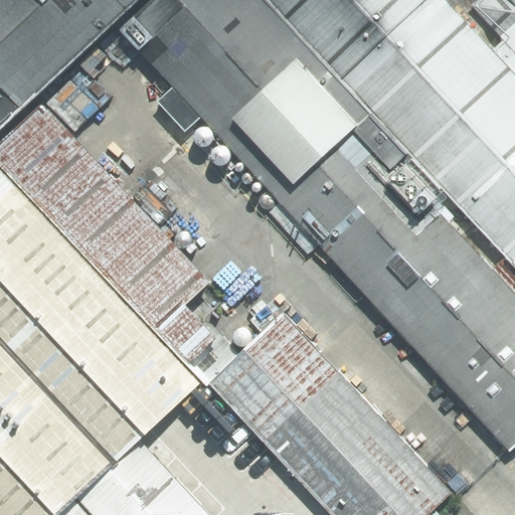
[(0,0),(0,132),(109,30),(142,0),(0,0)]
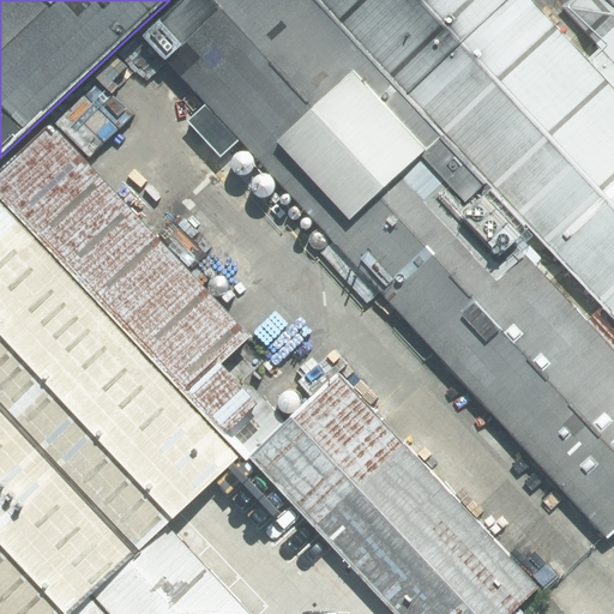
[(434,158),(431,161),(281,0),(187,0),(126,56),(155,89),(158,85),(597,563),(613,547),(613,381),(578,344),(512,272),(527,258),(434,158)]
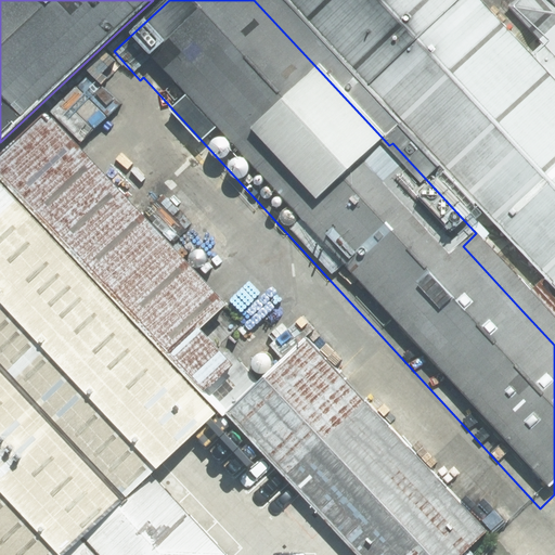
[(495,31),(466,0),(259,0),(399,150),(402,146),(546,302),(532,314),(554,338),(554,71),(514,27),(510,18),(495,31)]
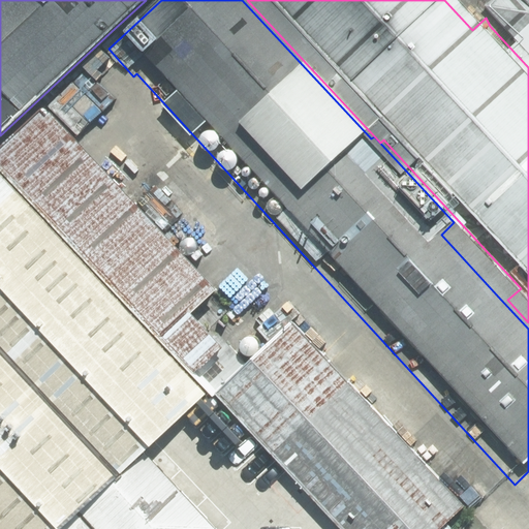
[(528,0),(487,0),(483,4),(528,55),(528,0)]
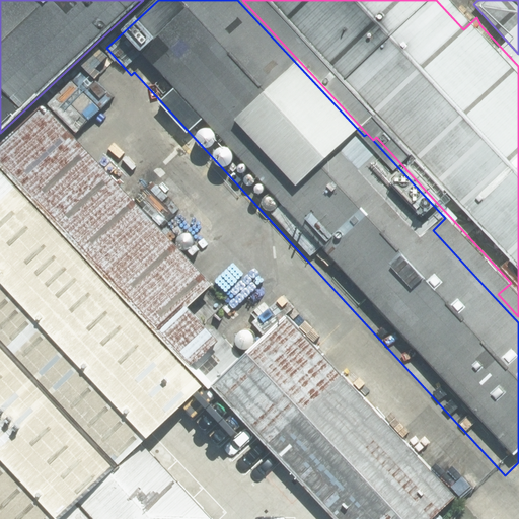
[(0,141),(0,156),(207,378),(245,344),(199,294),(219,276),(50,95),(0,141)]
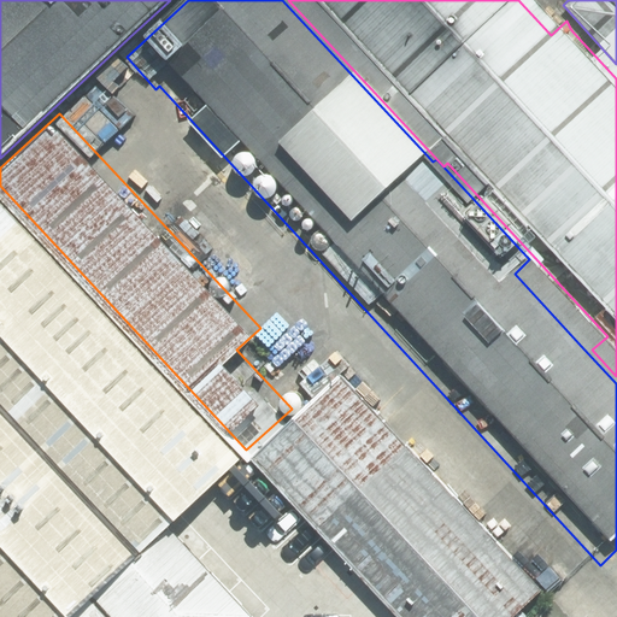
[(0,403),(141,552),(239,459),(0,207),(0,403)]
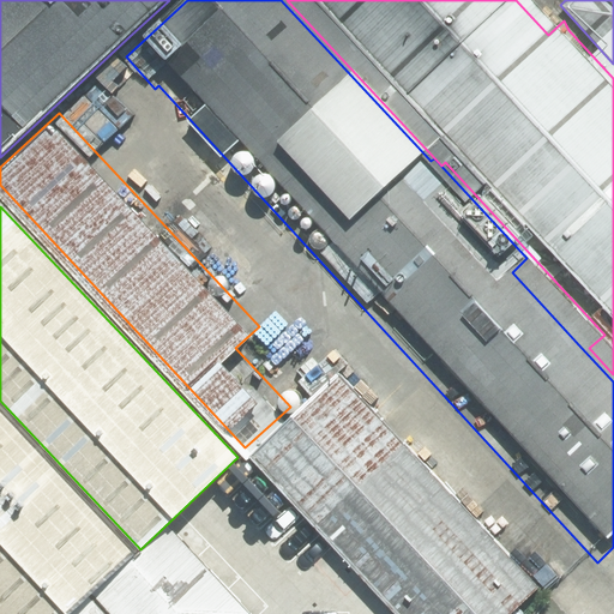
[(283,423),(244,462),(391,613),(509,613),(537,587),(333,377),(283,423)]
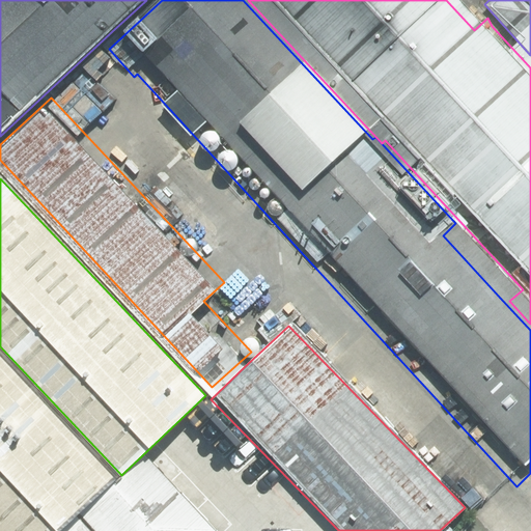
[(66,530),(117,483),(0,359),(0,530),(66,530)]
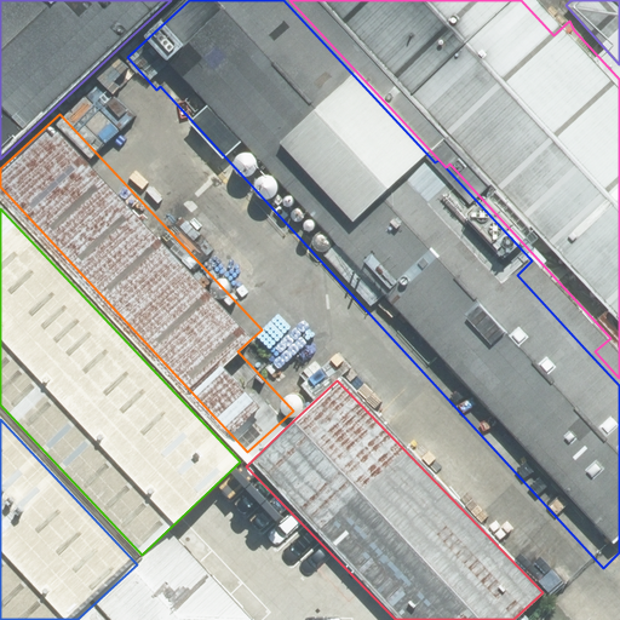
[(248,619),(173,539),(85,619),(248,619)]
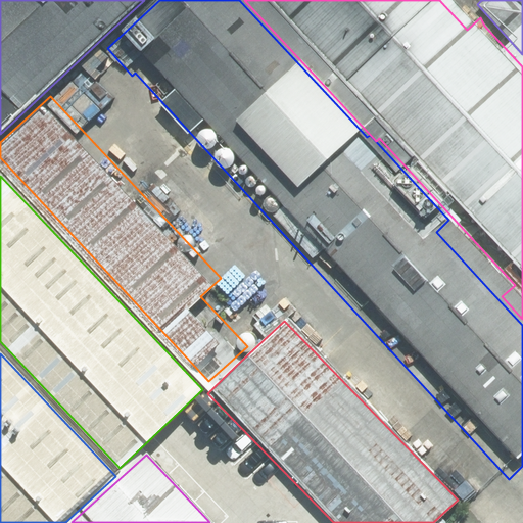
All buildings are outlined.
